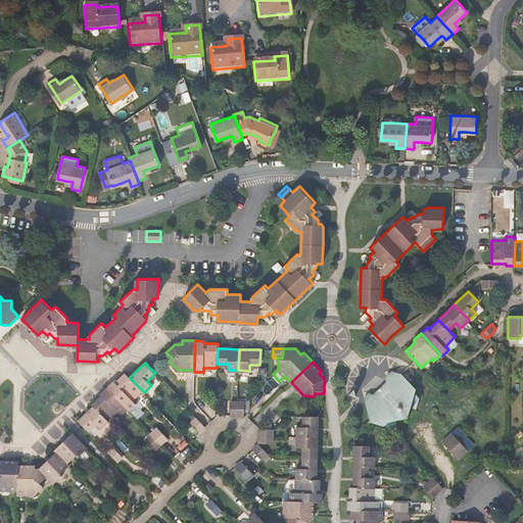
[(416,388),(402,373),(395,371),(387,379),(387,383),(375,394),(371,393),(366,399),(371,421),(385,425),(386,423),(390,428),(391,426),(398,425),(396,419),(409,416),(411,407),(417,409),(420,397),(415,392),(416,388)]
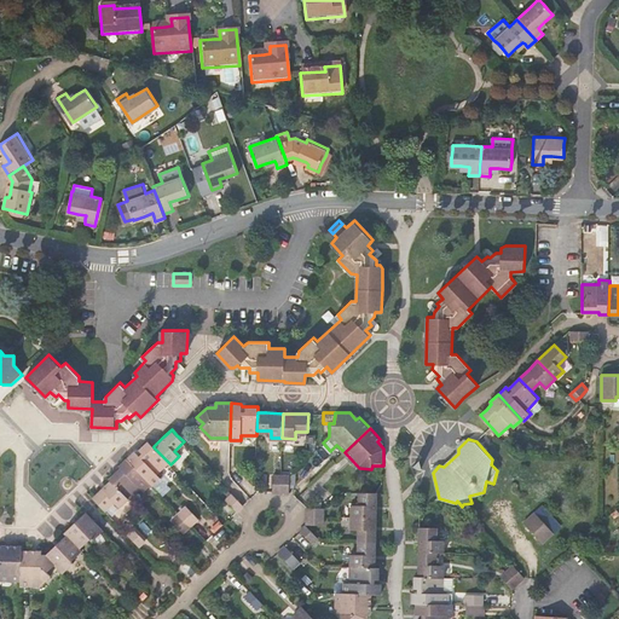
[(156,473),(168,462),(154,447),(154,446),(149,441),(142,447),(137,452),(134,450),(127,457),(151,482),(152,485),(161,478),(156,473)]
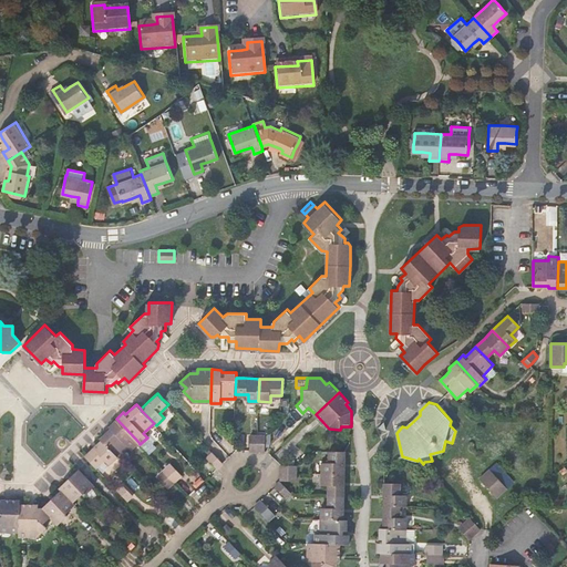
[(131,449),(138,442),(116,419),(110,425),(111,428),(105,433),(101,437),(102,440),(117,456),(127,446),(131,450),(131,449)]
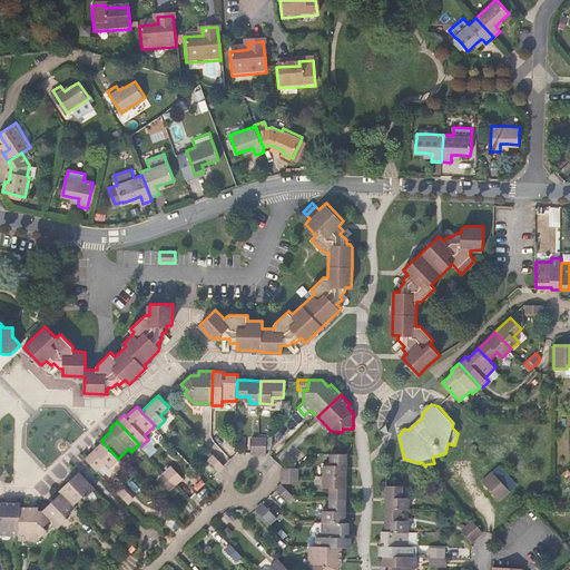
[(157,449),(148,440),(140,446),(147,453),(149,455),(157,449)]
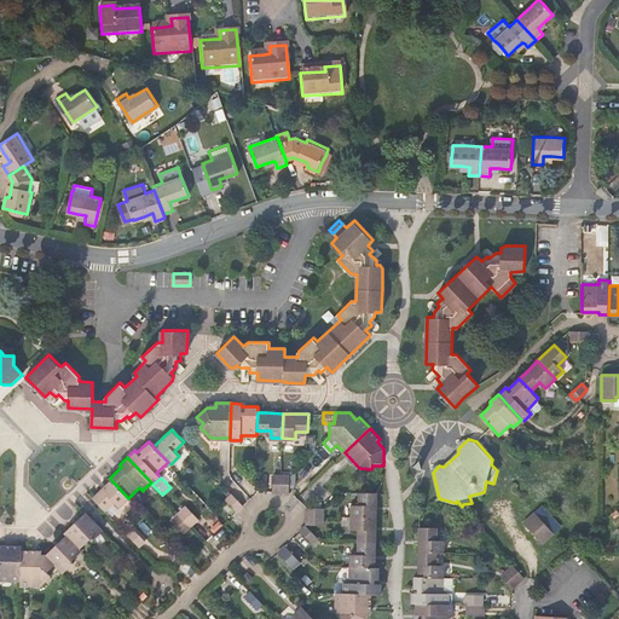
[(119,507),(128,498),(111,480),(102,489),(93,497),(97,501),(105,509),(113,501),(119,507)]
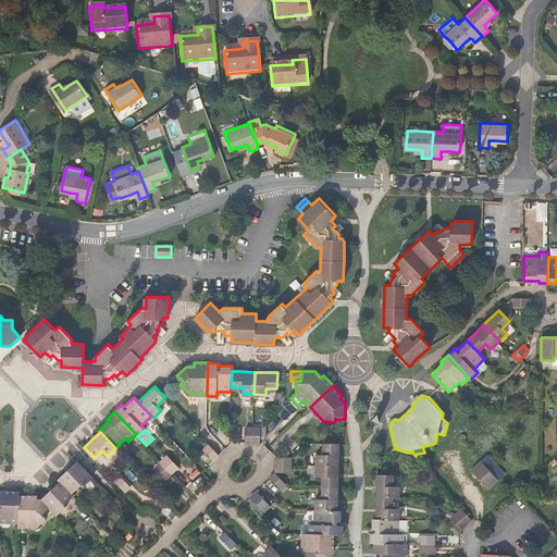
[(137,449),(144,443),(137,436),(136,434),(128,441),(137,449)]
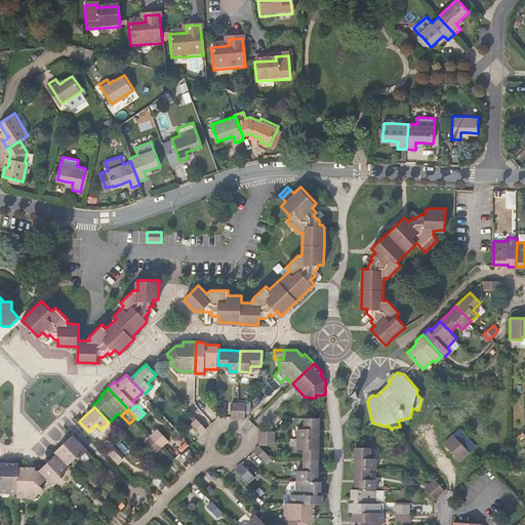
[(299,428),(298,437),(319,438),(319,432),(320,417),(305,416),(305,428),(299,428)]
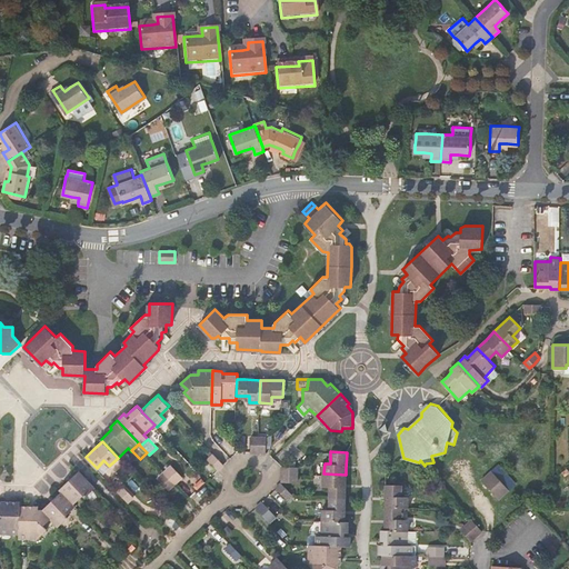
[(208,458),(218,469),(225,463),(213,452),(208,458)]
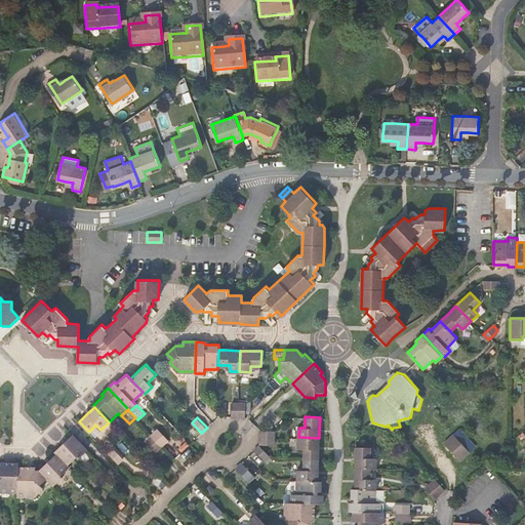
[(158,428),(152,434),(162,445),(169,438),(158,428)]
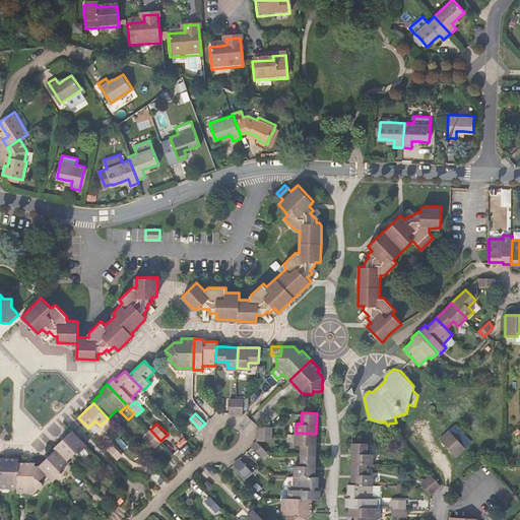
[(78,454),(87,446),(72,429),(65,436),(54,446),(56,448),(68,460),(76,452),(78,454)]
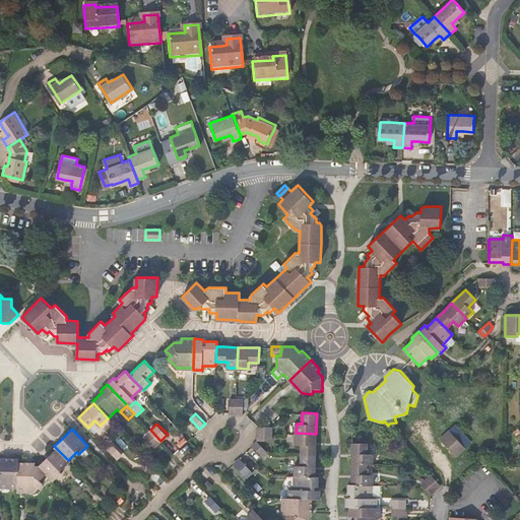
[(440,440),(456,458),(466,449),(462,445),(468,439),(459,429),(453,435),(449,431),(440,440)]
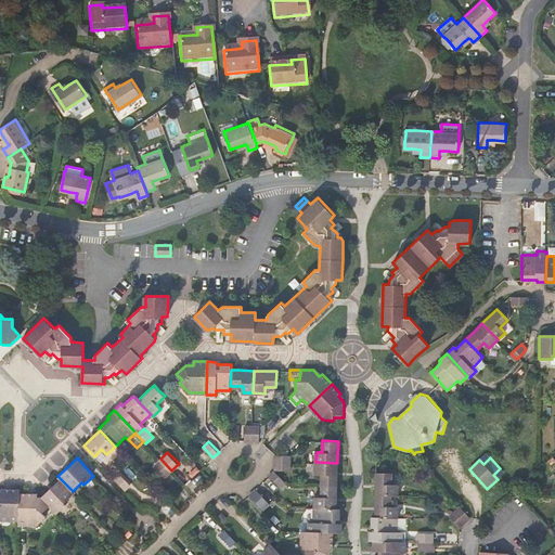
[(165,477),(171,470),(160,459),(154,465),(165,477)]
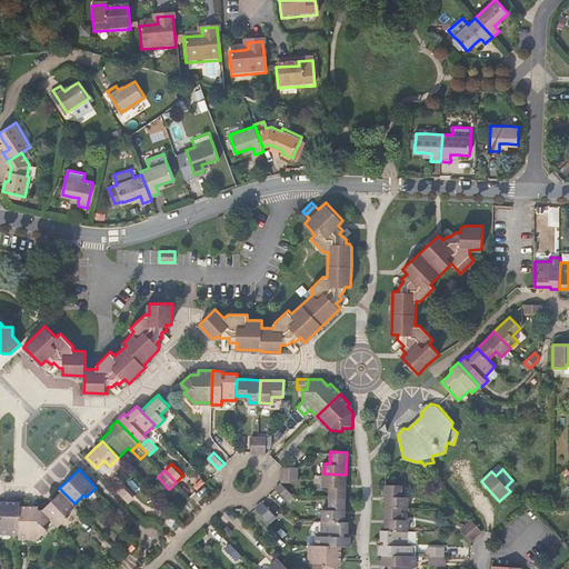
[(330,486),(329,497),(346,498),(346,486),(346,475),(323,473),(323,486),(330,486)]
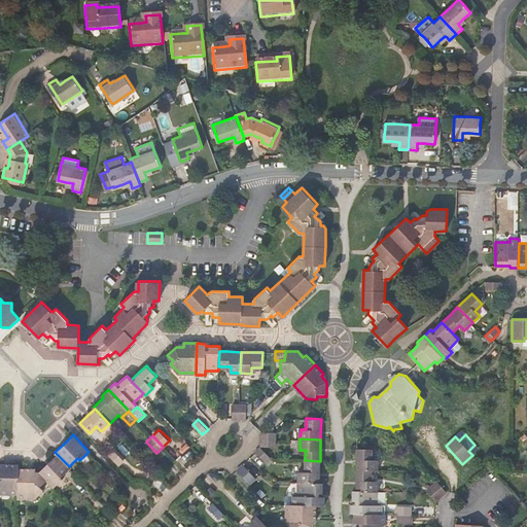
[(189,445),(186,443),(180,449),(182,451),(189,445)]
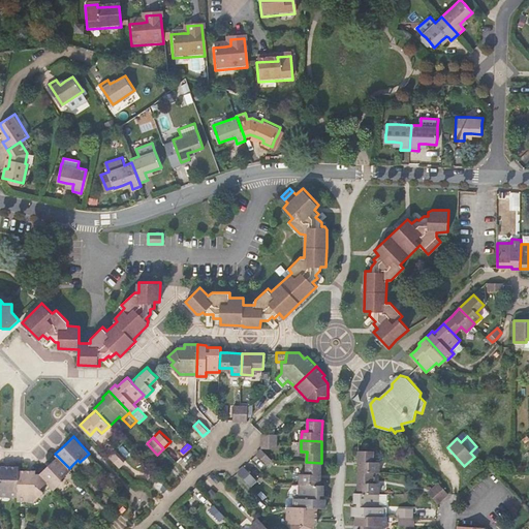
[(267,463),(272,458),(262,448),(256,454),(267,463)]
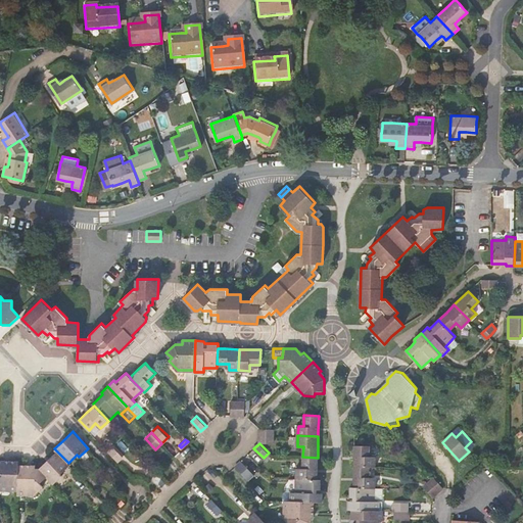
[(370,445),(354,444),(354,452),(354,466),(369,466),(375,467),(375,456),(370,456),(370,445)]
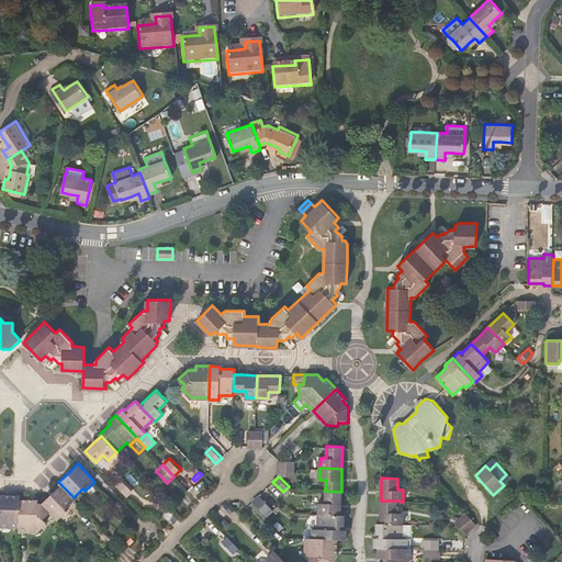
[(121,480),(116,484),(126,495),(132,491),(121,480)]
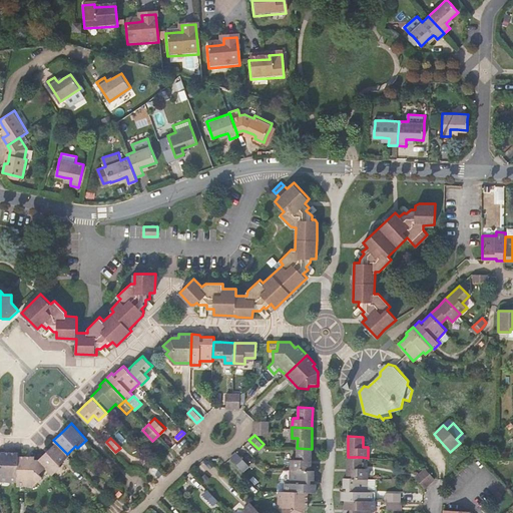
[(60,464),(68,456),(67,454),(55,442),(46,451),(38,459),(46,467),(53,474),(62,466),(60,464)]
